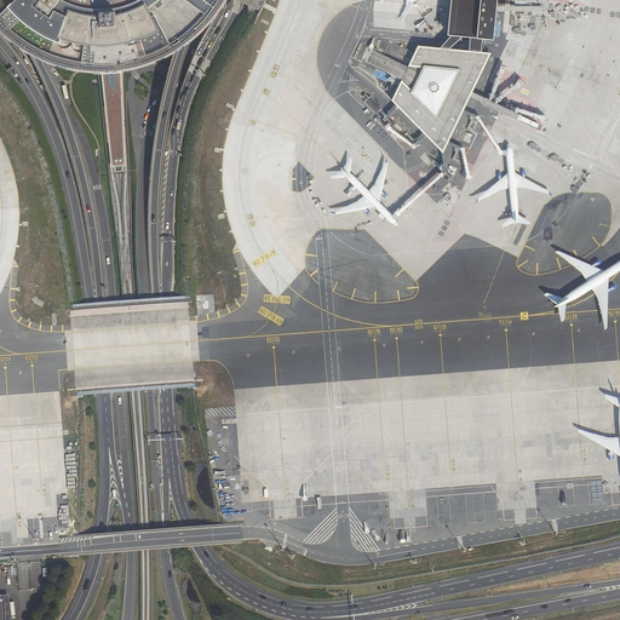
[(0,0),(0,27),(6,34),(19,44),(50,59),(70,65),(102,69),(122,68),(151,59),(167,53),(184,42),(199,30),(214,15),(223,0),(0,0)]
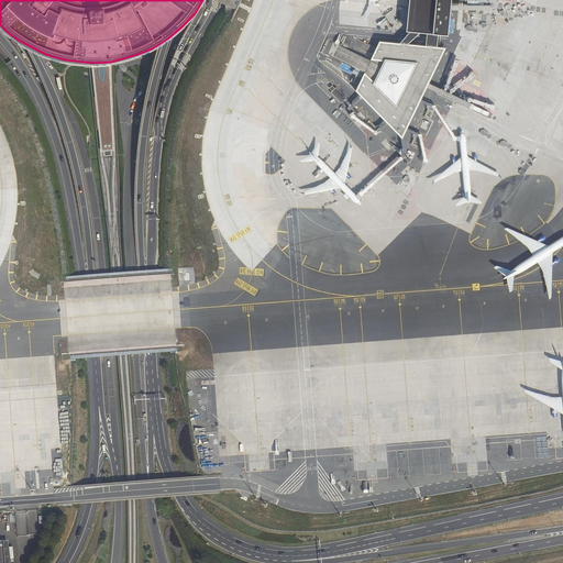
[(240,0),(211,0),(233,10),(236,10),(241,1),(240,0)]
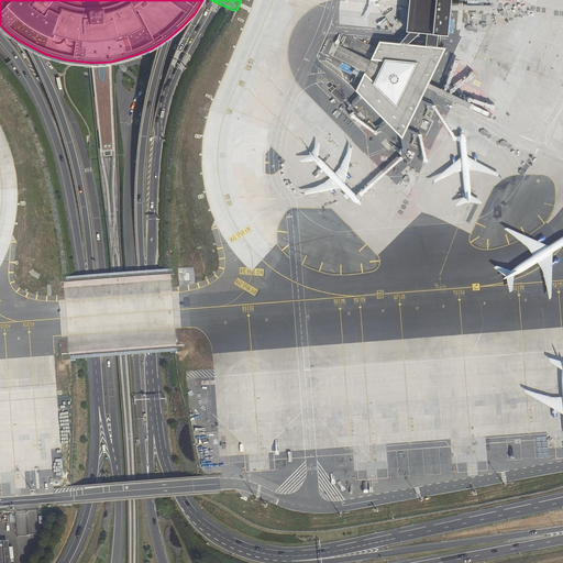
[(412,0),(412,4),(408,45),(423,46),(448,48),(451,0),(412,0)]
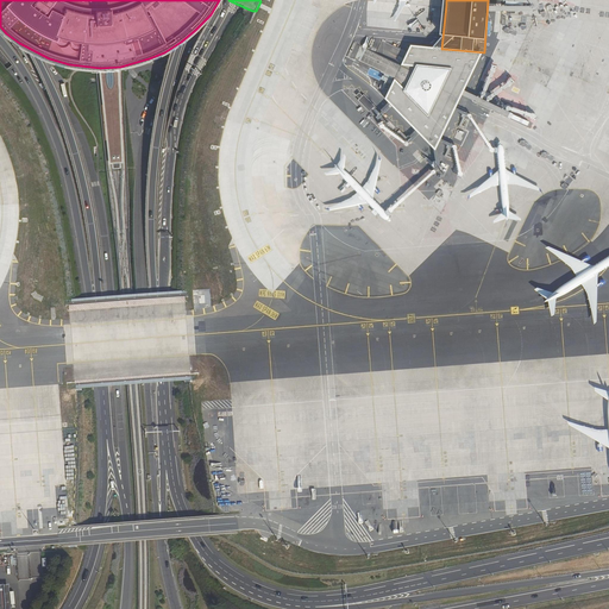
[(395,80),(385,100),(391,107),(419,135),(437,152),(441,142),(457,111),(478,64),(484,52),(458,50),(441,49),(420,46),(412,45),(407,54),(383,41),(377,54),(360,46),(360,49),(359,51),(358,54),(357,57),(355,60),(395,80)]
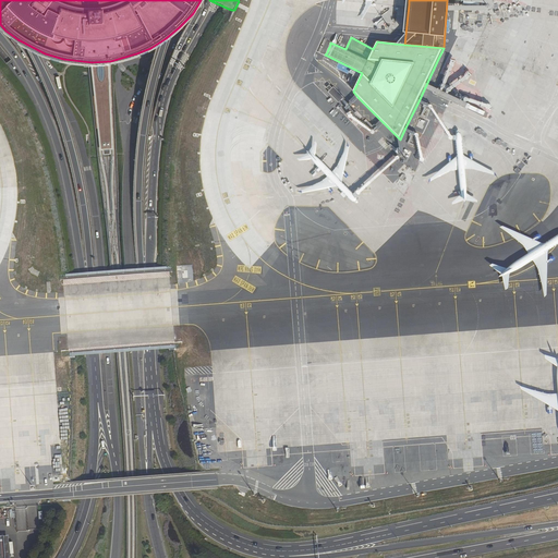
[(111,107),(110,61),(92,62),(100,152),(113,150),(111,107)]
